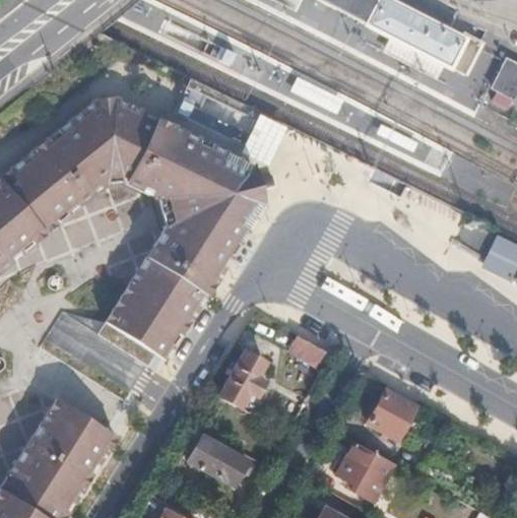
[(425,13),(405,3),(398,0),(327,0),(374,24),(390,33),(385,43),(381,51),(438,81),(442,73),(448,63),(454,67),(458,69),(463,71),(468,62),(474,49),(480,39),(465,30),(463,34),(447,25),(436,19),(425,13)]
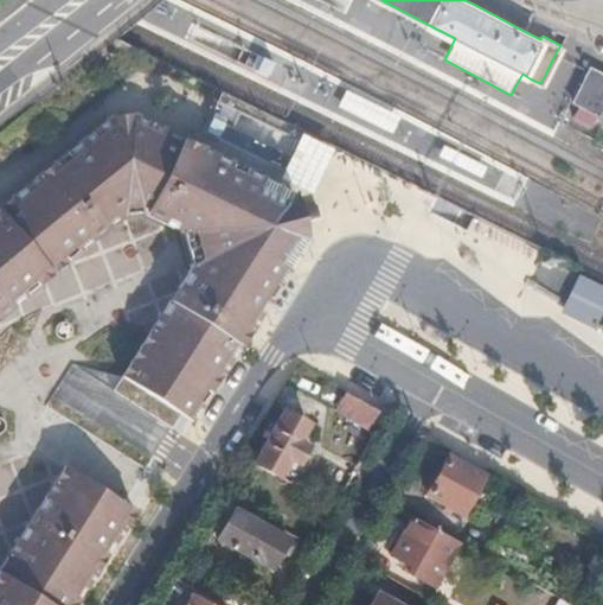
[(582,72),(568,100),(572,102),(602,118),(602,71),(587,63),(582,72)]
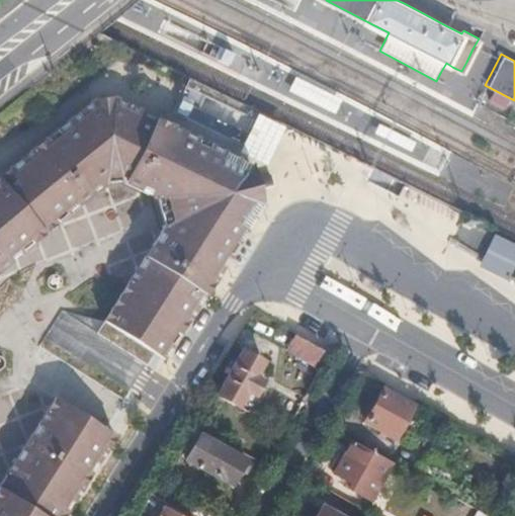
[(159,343),(169,349),(200,297),(244,227),(272,178),(269,173),(266,167),(164,119),(142,109),(114,97),(93,101),(2,176),(0,177),(0,266),(109,177),(127,176),(157,190),(160,204),(164,226),(109,313),(159,343)]
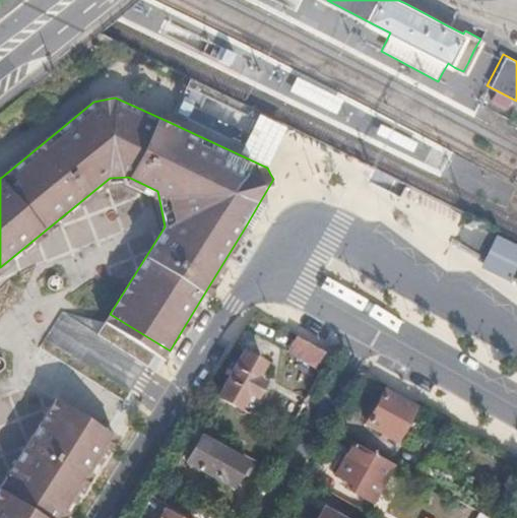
[(273,122),(258,115),(241,150),(256,157),(269,163),(278,145),(286,129),(273,122)]
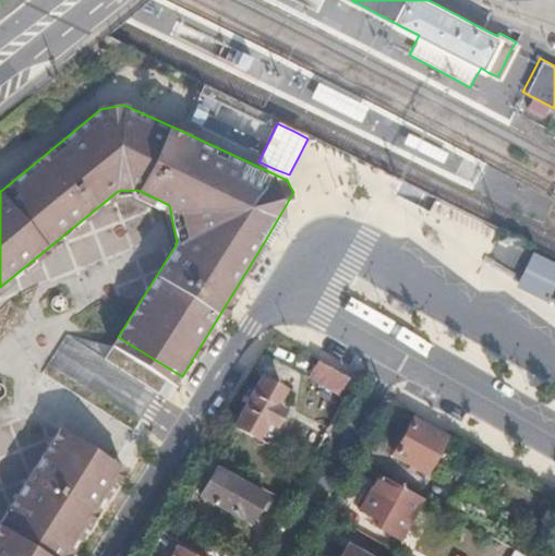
[(554,255),(535,246),(519,282),(551,297),(554,288),(554,255)]
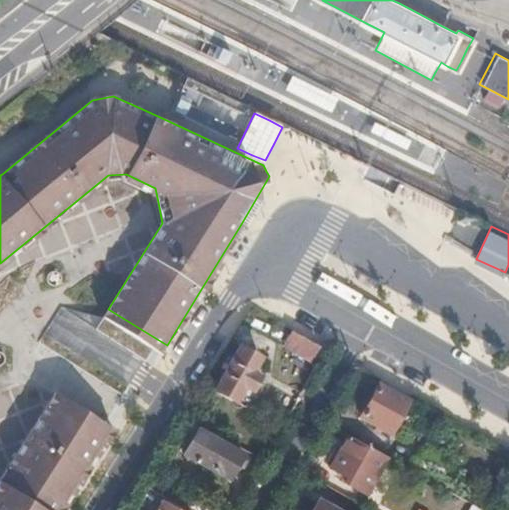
[(98,326),(67,305),(50,334),(137,386),(151,361),(144,356),(98,326)]
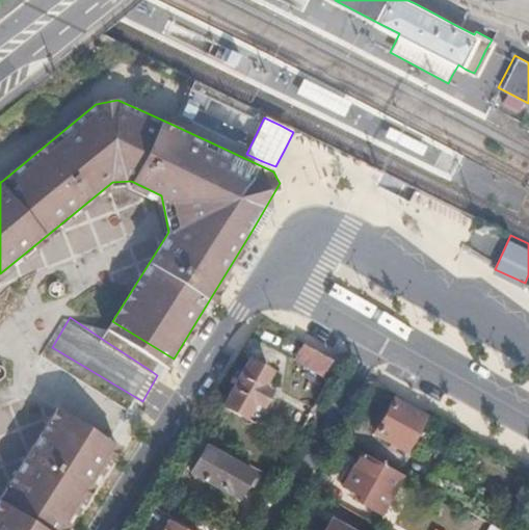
[(163,352),(112,321),(102,339),(150,370),(163,352)]
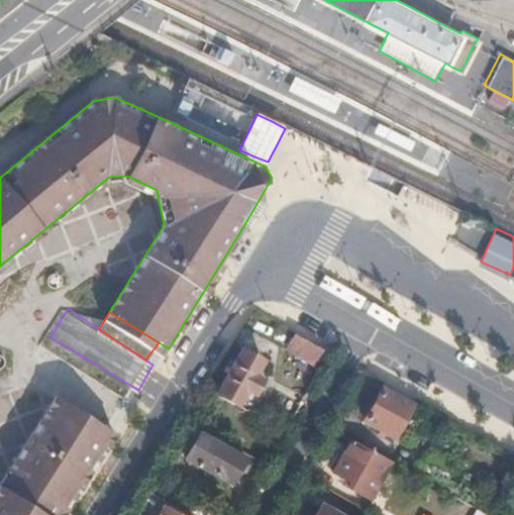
[(288,344),(314,361),(323,344),(297,329),(288,344)]
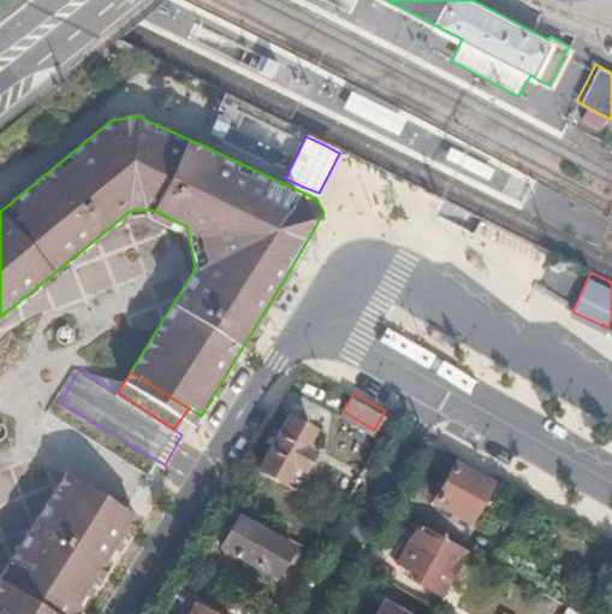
[(265,466),(287,479),(297,462),(306,467),(315,450),(307,446),(316,427),(295,414),(265,466)]
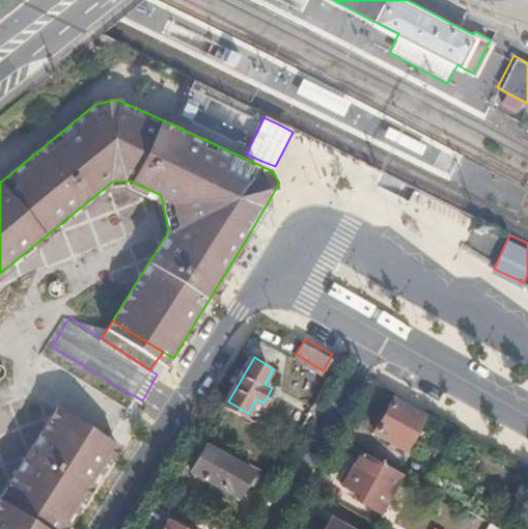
[(392,396),(373,429),(406,446),(423,414),(392,396)]
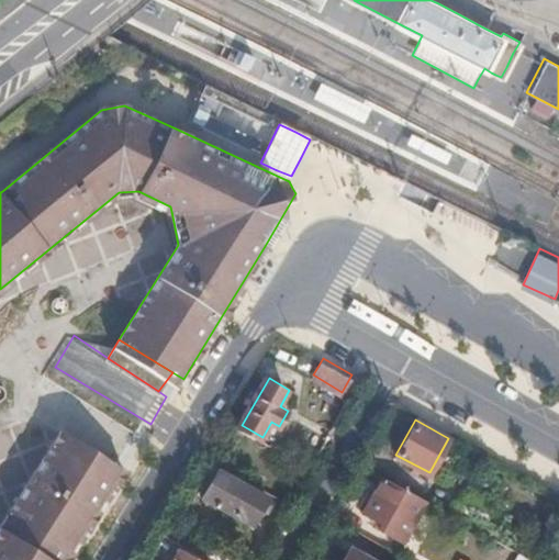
[(71,559),(129,471),(62,430),(0,529),(0,559),(71,559)]
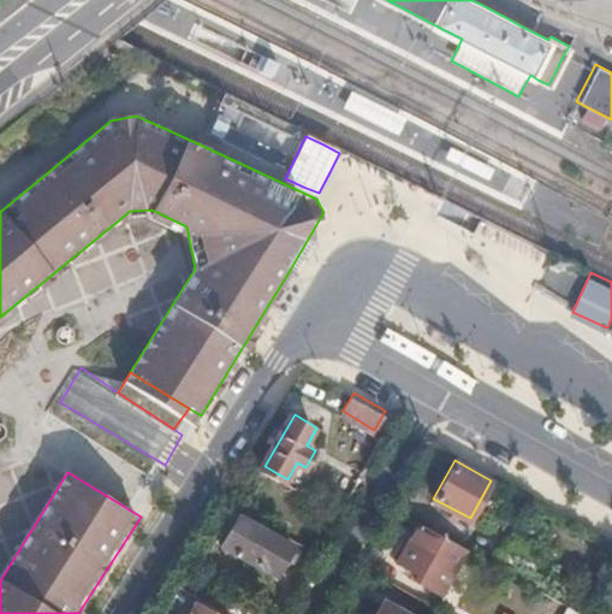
[(413,579),(439,592),(464,547),(420,521),(397,562),(417,572),(413,579)]
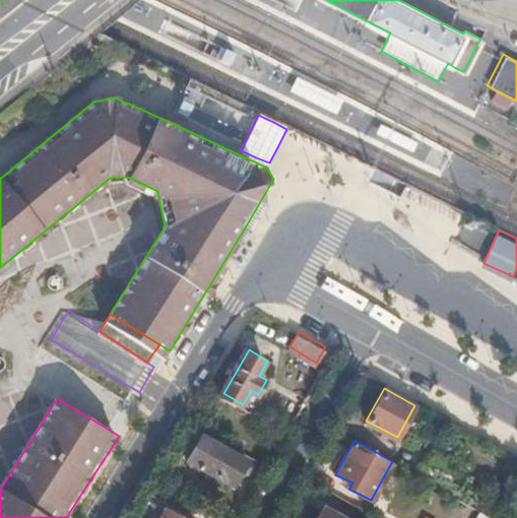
[(213,441),(199,463),(234,483),(247,460),(213,441)]
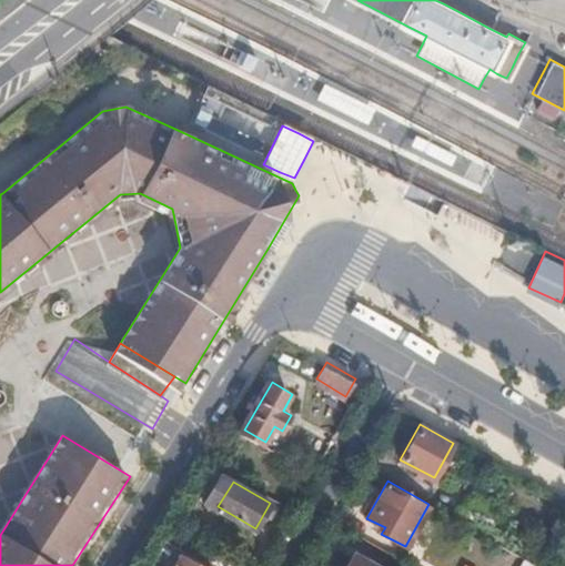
[(416,565),(402,557),(397,565),(375,565),(355,555),(347,565),(416,565)]
